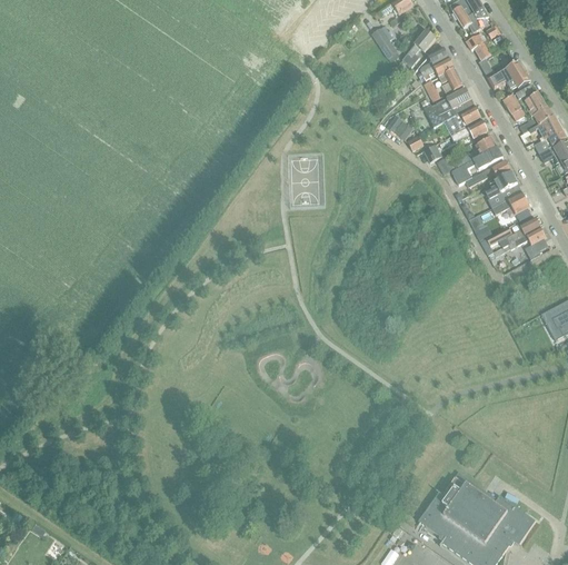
[(394,0),(379,10),(374,13),(376,18),(394,6),(398,12),(412,3),(409,0),(394,0)]
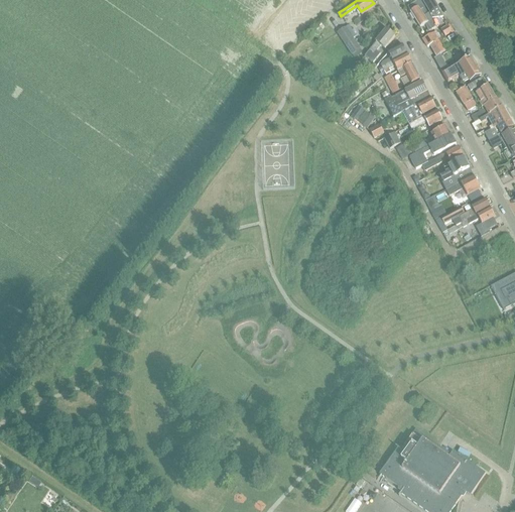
[(430,11),(423,0),(413,0),(409,3),(410,5),(410,7),(419,22),(427,18),(426,17),(430,15),(430,11)]
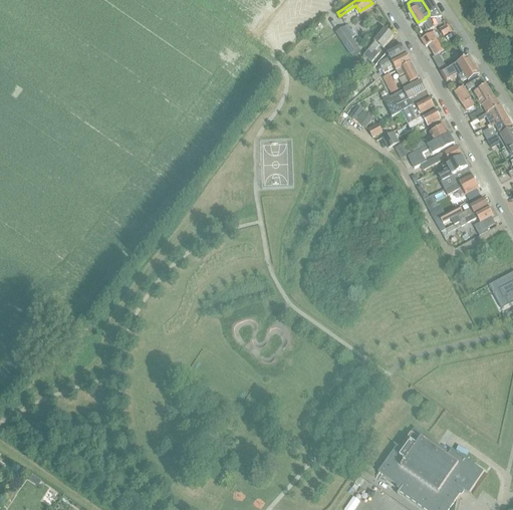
[(422,0),(429,11),(429,15),(442,13),(434,0),(422,0)]
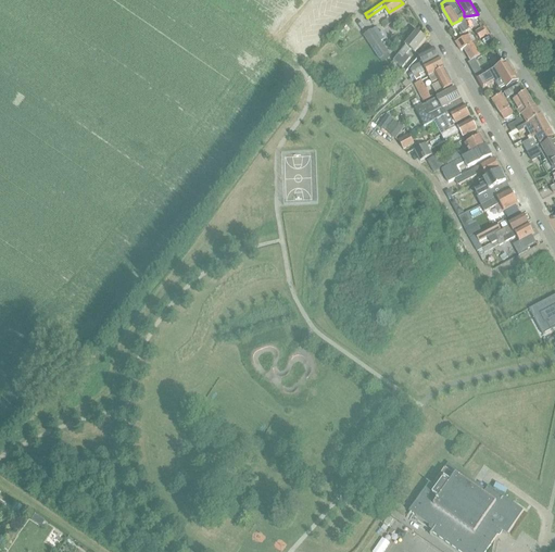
[(475,27),(479,36),(488,30),(483,22),(475,27)]
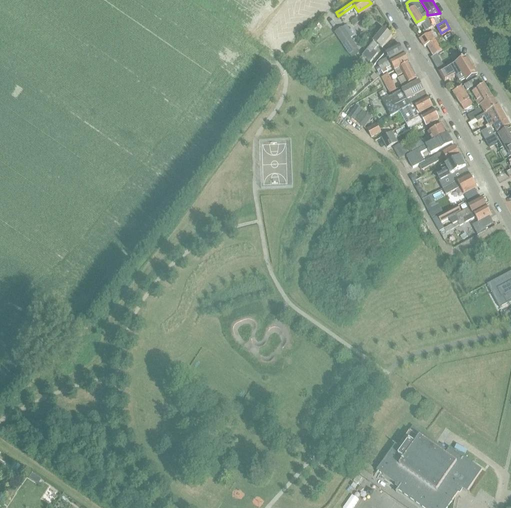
[(343,24),(340,26),(333,30),(340,40),(347,52),(357,45),(343,24)]
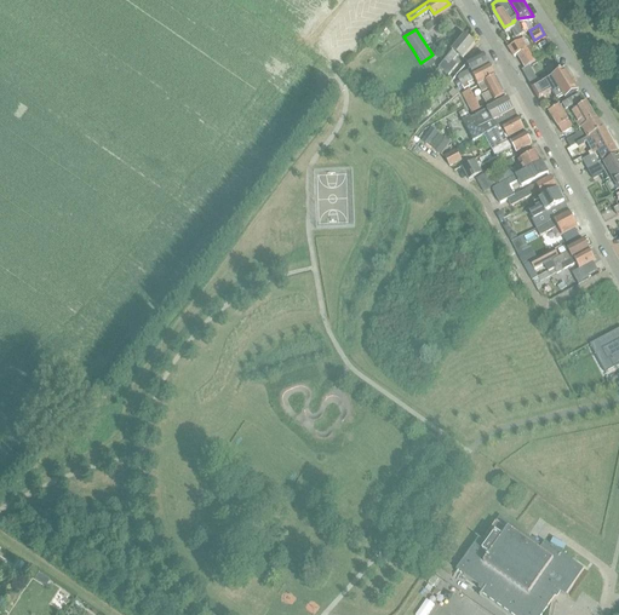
[(457,51),(462,56),(474,41),(464,33),(437,64),(447,72),(457,61),(452,57),(457,51)]
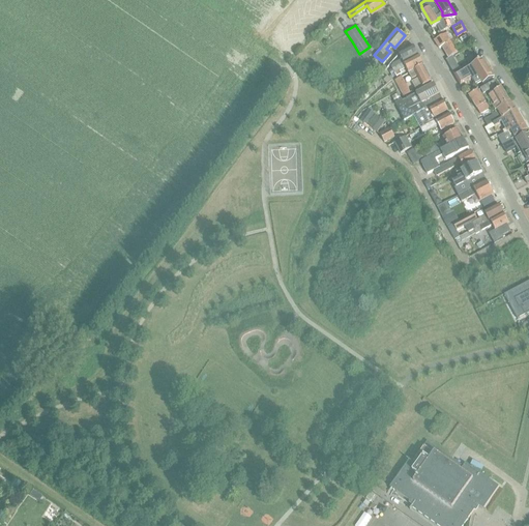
[(441,44),(450,38),(445,30),(434,37),(438,46),(441,44)]
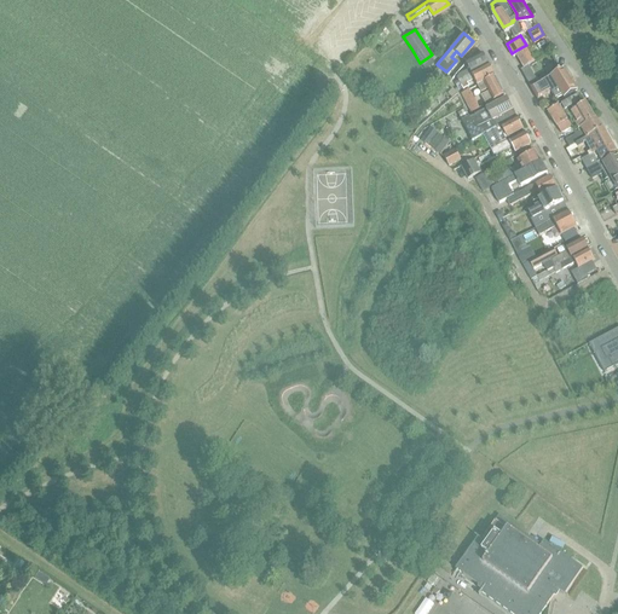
[(526,45),(515,51),(524,64),(533,58),(526,45)]
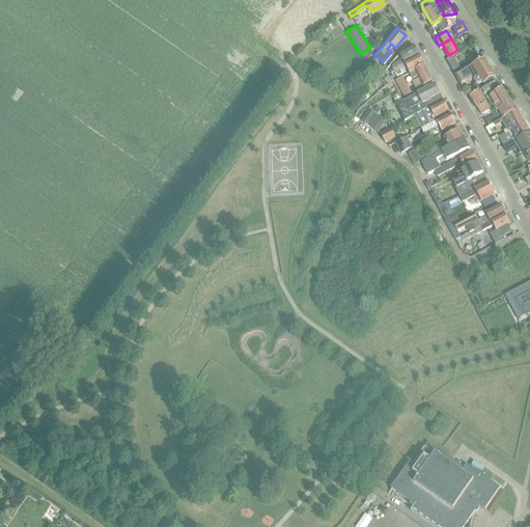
[(392,66),(418,52),(413,43),(398,51),(401,56),(392,61),(393,62),(391,63),(392,65),(392,66)]
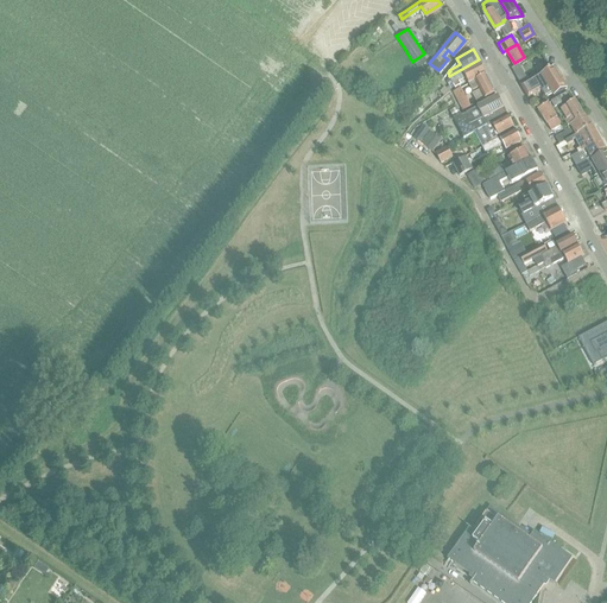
[(449,76),(449,75),(446,77),(448,82),(451,81),(454,84),(460,81),(457,77),(465,74),(468,80),(485,71),(479,59),(449,76)]
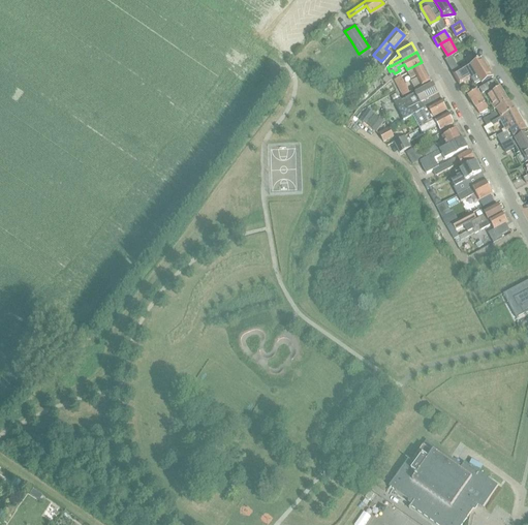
[(453,71),(459,82),(470,74),(474,81),(480,78),(482,80),(490,74),(478,57),(464,66),(463,65),(453,71)]
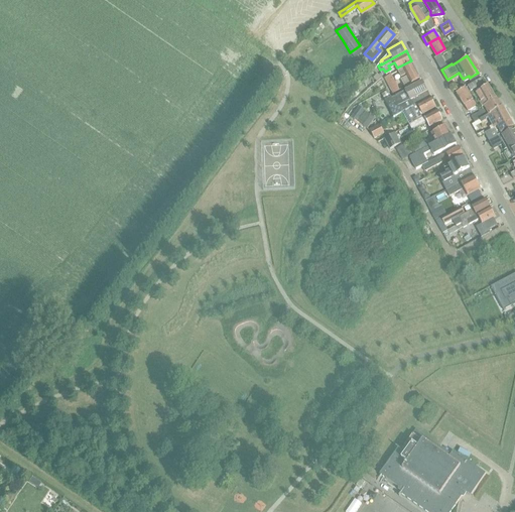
[(411,60),(397,68),(401,76),(406,73),(407,74),(401,78),(405,85),(420,76),(411,60)]
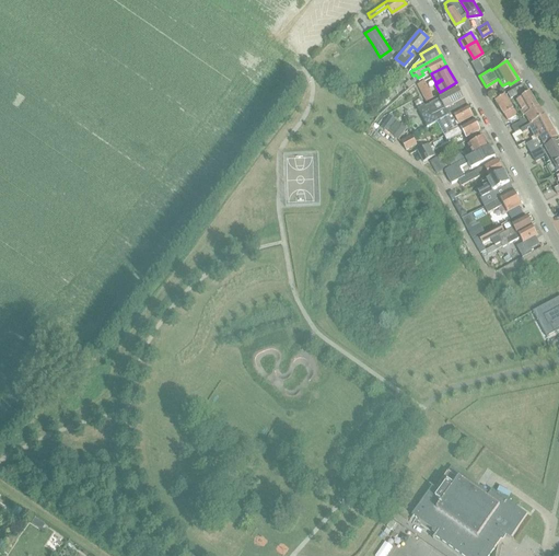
[(417,81),(426,99),(432,95),(423,78),(417,81)]
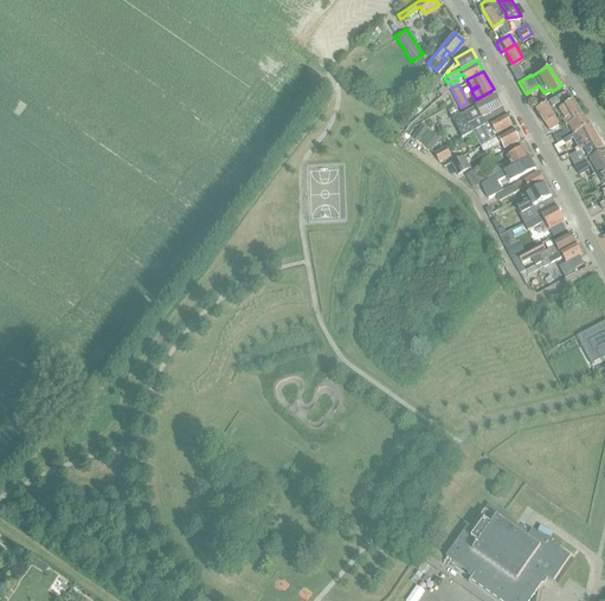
[(548,97),(551,102),(567,92),(564,86),(548,97)]
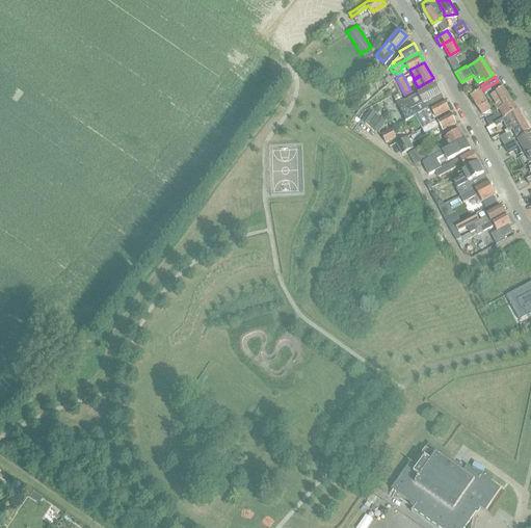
[(403,97),(395,101),(405,119),(415,113),(417,112),(422,109),(443,98),(440,91),(434,81),(404,98),(403,97)]
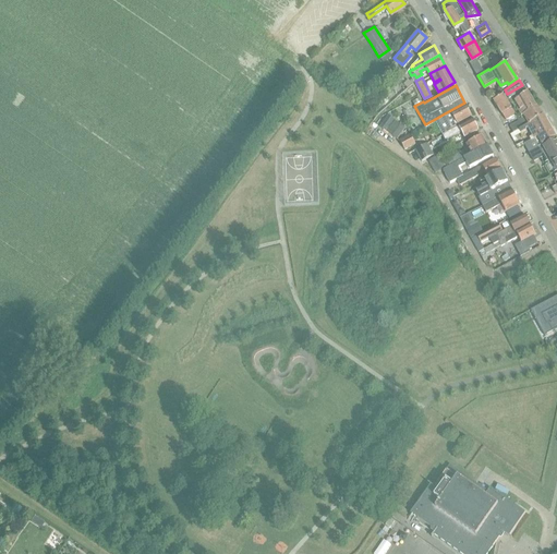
[(513,110),(515,111),(521,108),(534,100),(527,87),(513,95),(519,104),(512,108),(513,110)]
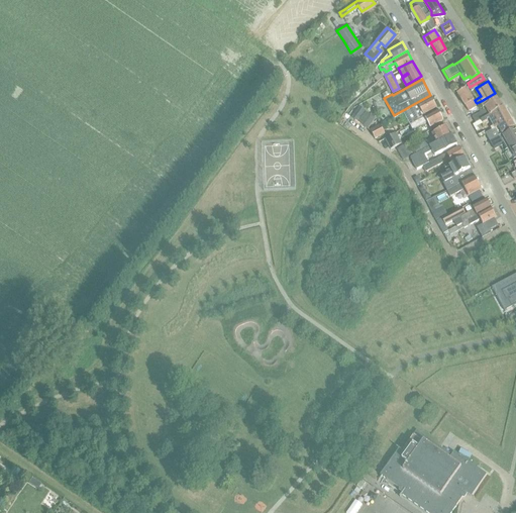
[(468,107),(476,102),(475,100),(466,84),(456,89),(468,107)]
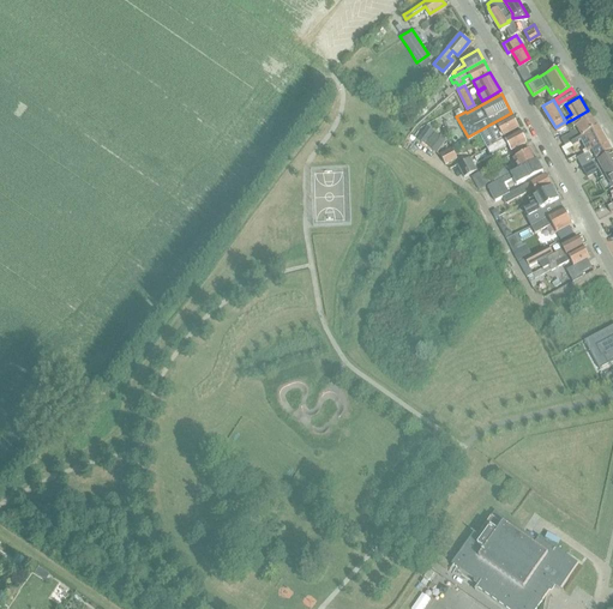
[(595,122),(588,110),(574,119),(580,131),(595,122)]
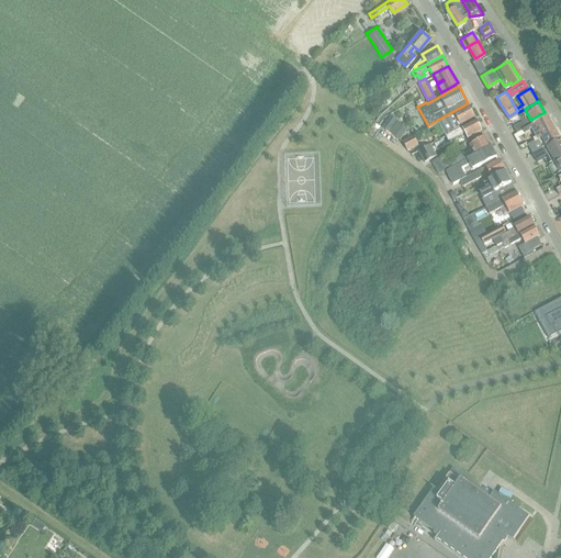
[(445,133),(449,131),(461,124),(460,122),(474,114),(469,103),(468,103),(446,115),(440,119),(438,120),(445,133)]
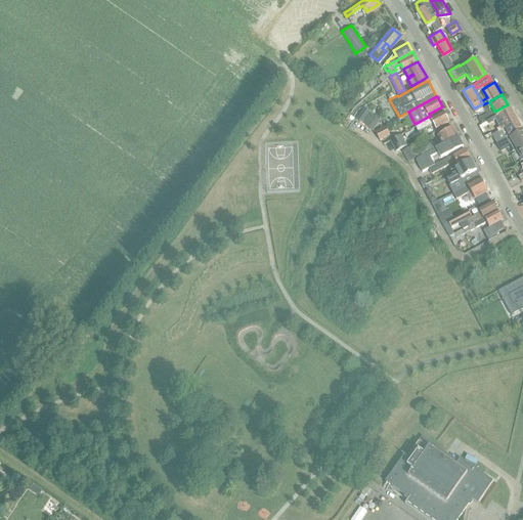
[(481,120),(485,117),(494,112),(489,101),(483,104),(486,109),(477,114),(481,120)]
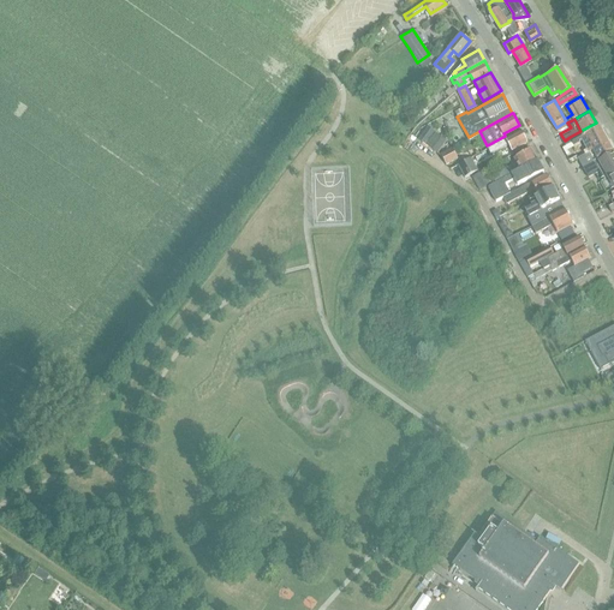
[(570,137),(578,153),(588,148),(586,147),(604,136),(597,121),(596,123),(580,131),(570,137)]
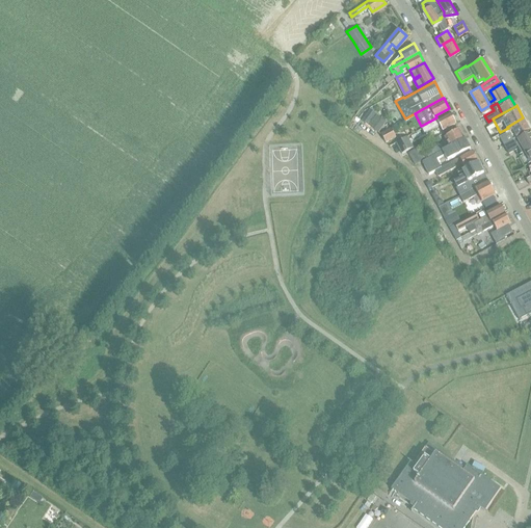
[(362,117),(367,122),(374,111),(369,107),(362,117)]
